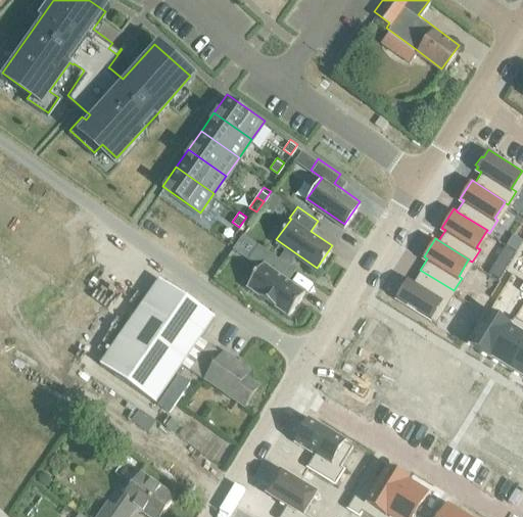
[(277,272),(284,262),(253,240),(244,254),(256,263),(242,282),(286,313),(302,289),(277,272)]
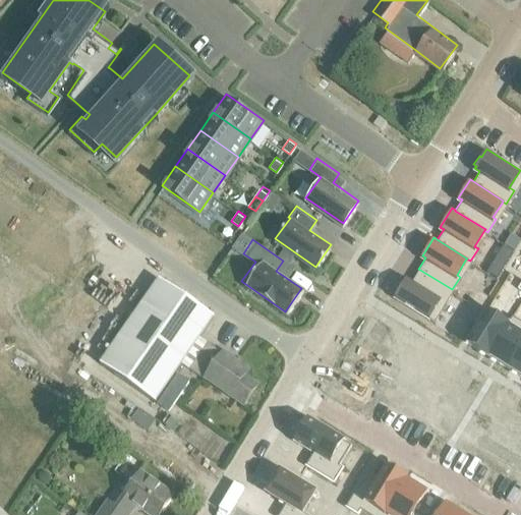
[(400,287),(395,295),(428,316),(440,298),(445,301),(452,289),(418,269),(412,279),(407,276),(405,278),(403,277),(398,285),(400,287)]
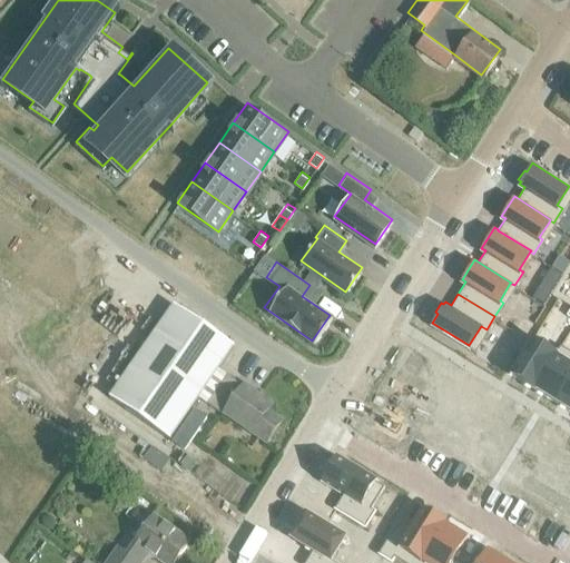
[(174,299),(109,392),(168,434),(234,342),(174,299)]
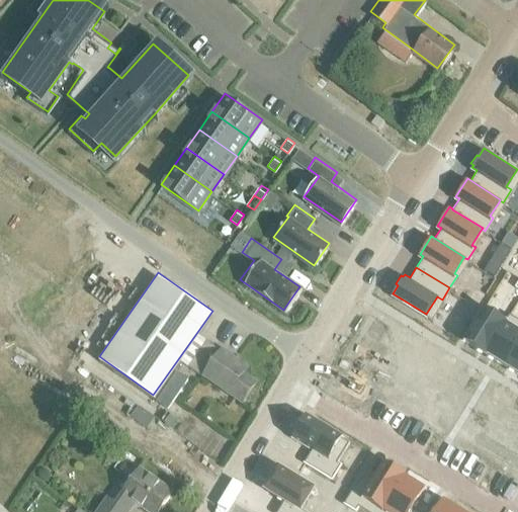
[(477,305),(484,294),(472,287),(466,299),(477,305)]
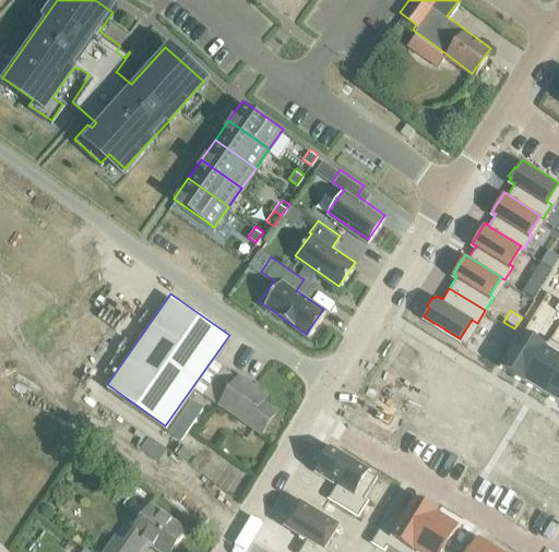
[(514,328),(503,322),(497,333),(508,339),(514,328)]
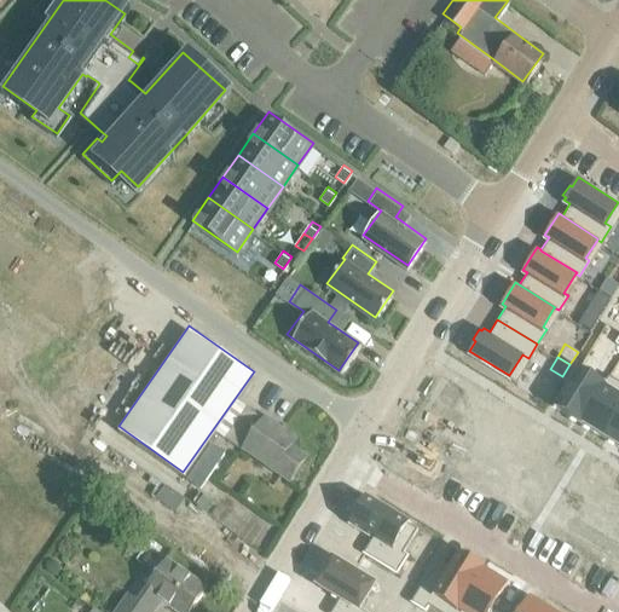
[(577,367),(554,404),(579,420),(602,382),(577,367)]
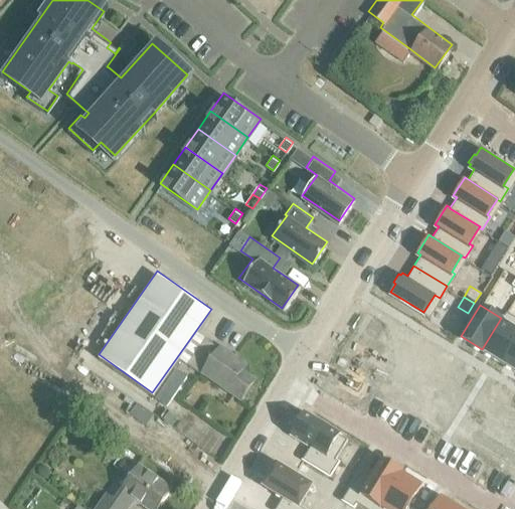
[(514,325),(501,318),(482,349),(503,361),(514,341),(514,325)]
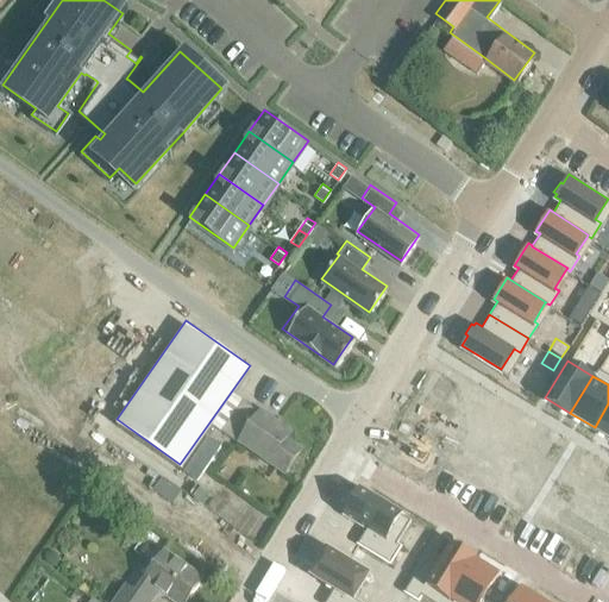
[(218,424),(238,439),(239,437),(284,468),(301,445),(284,434),(290,427),(259,406),(257,408),(239,395),(218,424)]
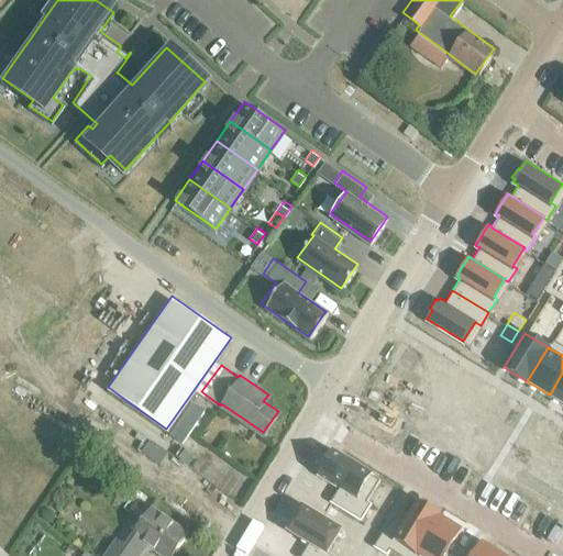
[(562,373),(550,395),(562,402),(562,373)]
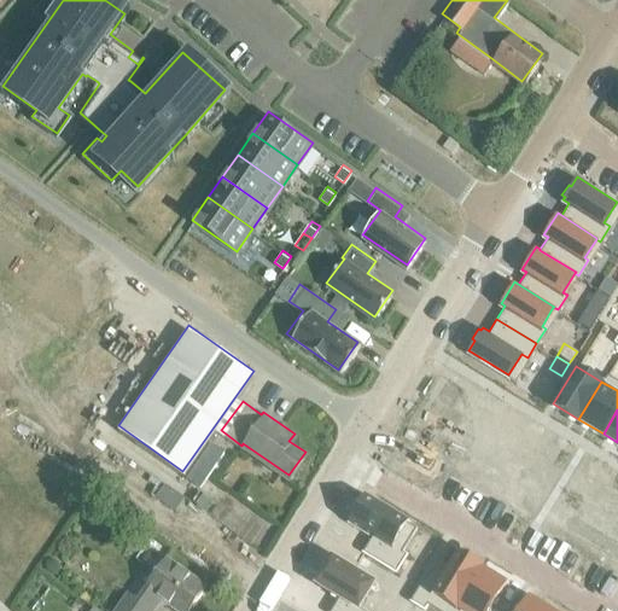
[(164,478),(156,490),(175,505),(184,493),(164,478)]
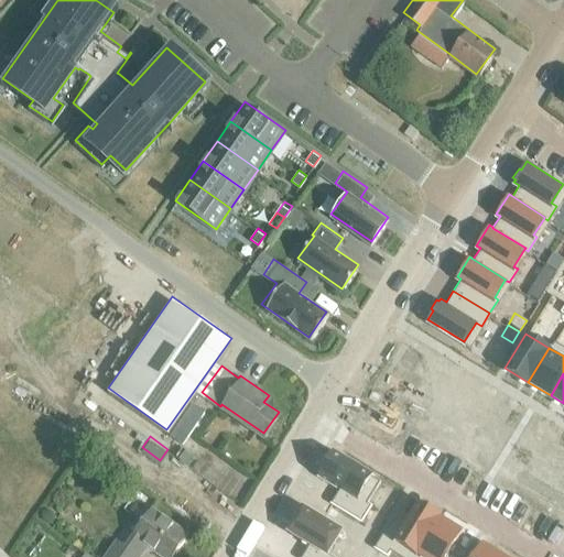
[(327,461),(320,472),(340,485),(332,500),(361,517),(370,502),(358,494),(371,473),(334,450),(332,452),(328,452),(324,458),(327,461)]
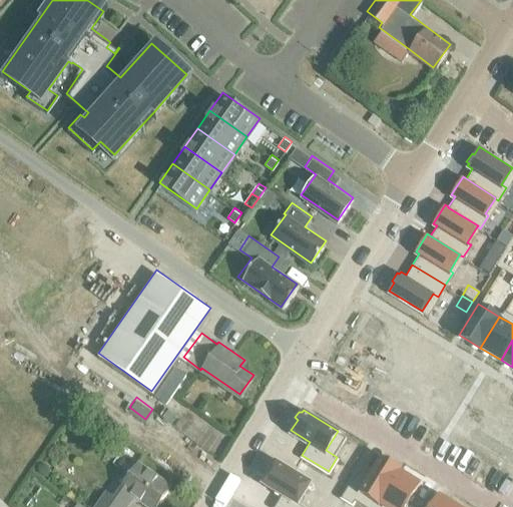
[(358,468),(341,495),(353,503),(360,491),(379,503),(400,469),(380,456),(368,475),(358,468)]
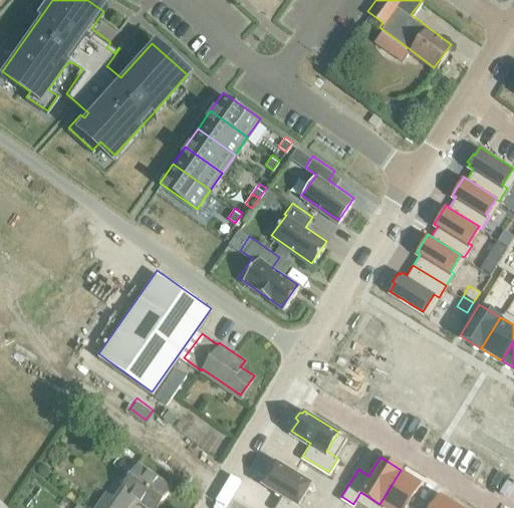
[(124,507),(135,495),(153,507),(154,507),(171,484),(138,461),(120,485),(113,495),(106,490),(92,507),(124,507)]
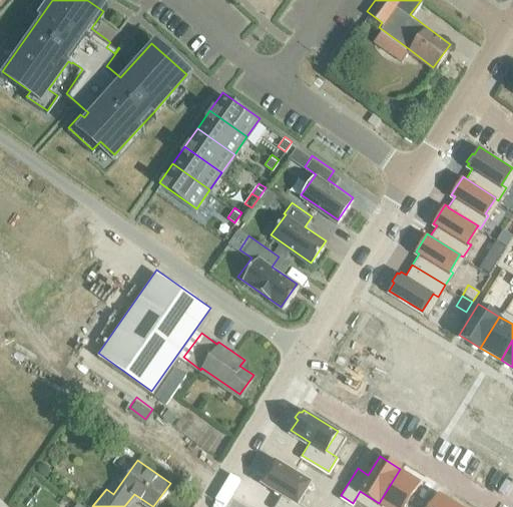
[(270,470),(263,481),(282,492),(274,505),(276,506),(308,506),(298,500),(310,481),(276,460),(274,462),(271,462),(267,467),(270,470)]
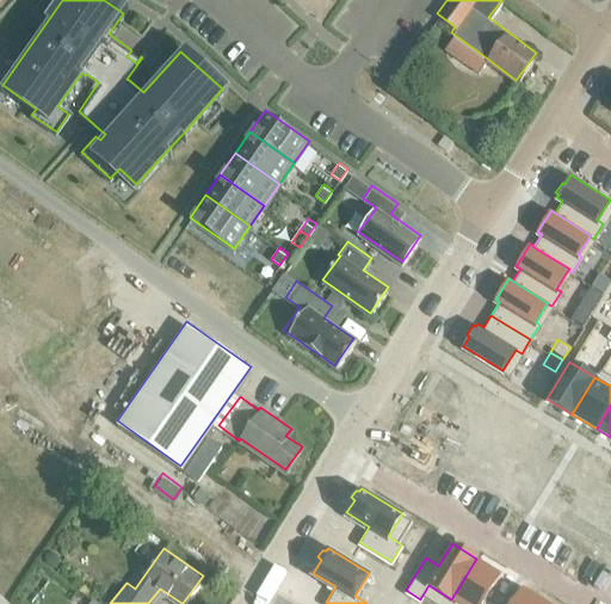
[(476,559),(451,599),(458,603),(497,603),(498,602),(486,595),(500,573),(476,559)]
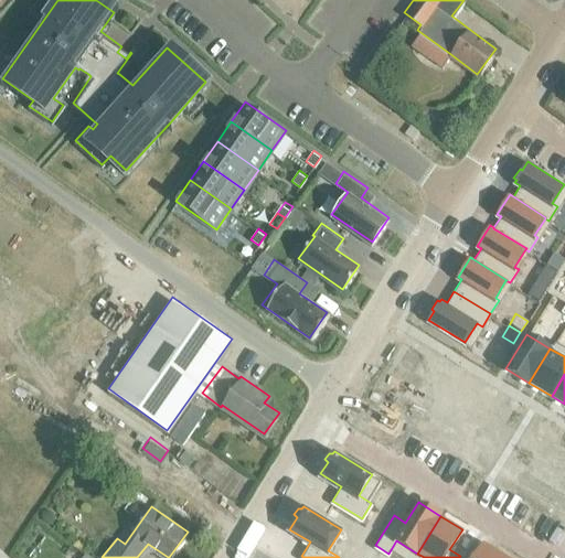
[(462,557),(460,556),(459,557),(504,557),(507,557),(484,543),(475,557),(462,557)]
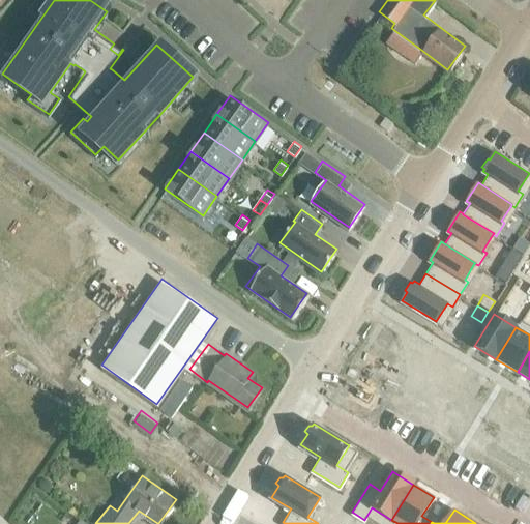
[(92,523),(80,515),(72,523),(92,523)]
